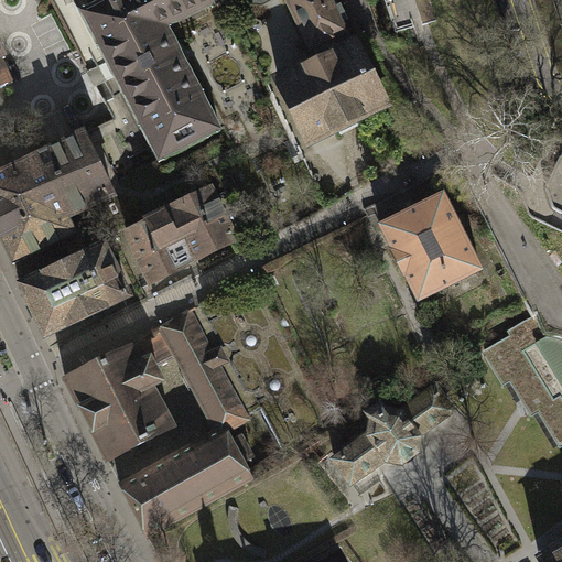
[(161,162),(223,129),(169,26),(219,0),(104,0),(83,11),(76,0),(54,0),(90,69),(107,61),(161,162)]
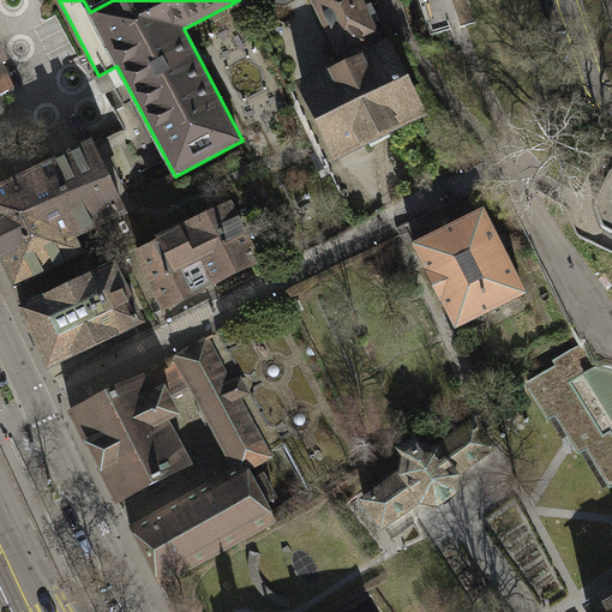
[(306,87),(339,153),(421,113),(366,0),(316,0),(348,66),(306,87)]
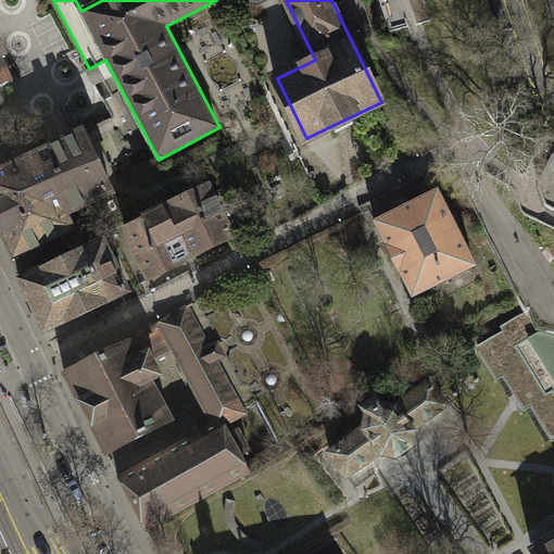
[(382,0),(392,30),(433,17),(428,0),(382,0)]
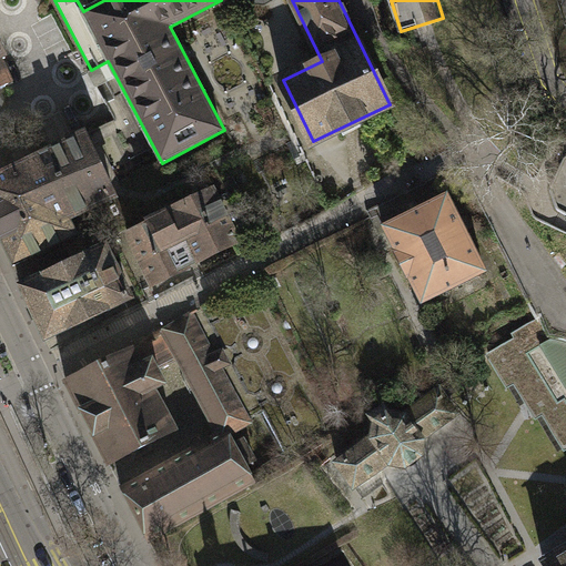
[(0,87),(10,82),(0,59),(7,57),(0,41),(0,87)]
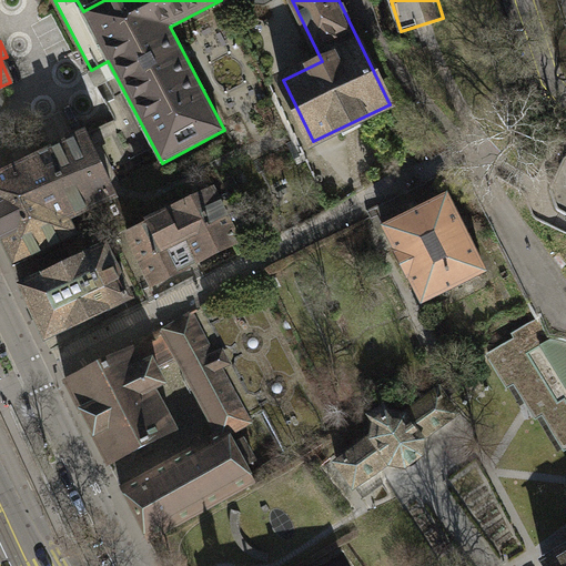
[(118,195),(88,131),(0,171),(0,233),(13,263),(78,233),(70,216),(118,195)]
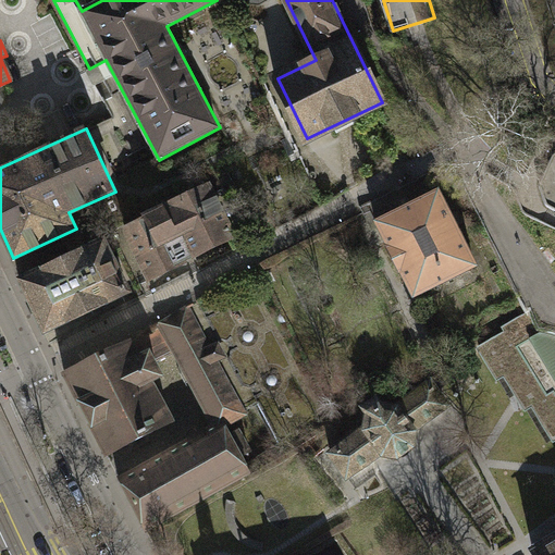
[(165,211),(127,230),(150,276),(175,263),(221,241),(247,229),(225,187),(214,193),(210,185),(167,208),(165,211)]
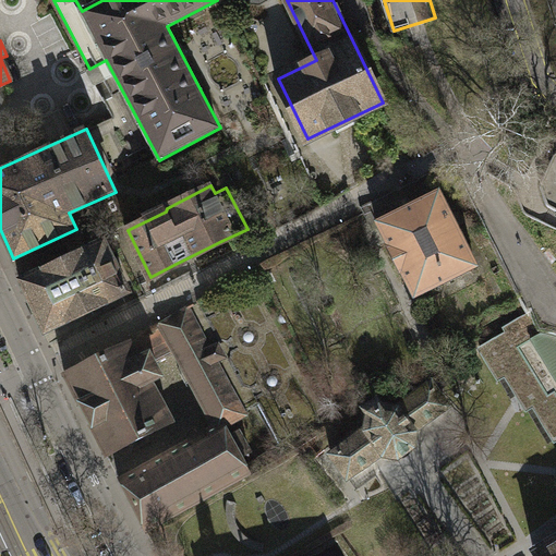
[(479,266),(440,191),(377,221),(414,298),(479,266)]
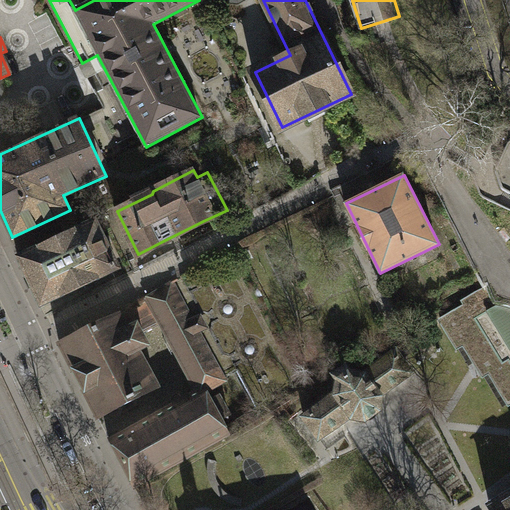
[(99,202),(64,218),(71,233),(96,222),(97,224),(107,220),(99,202)]
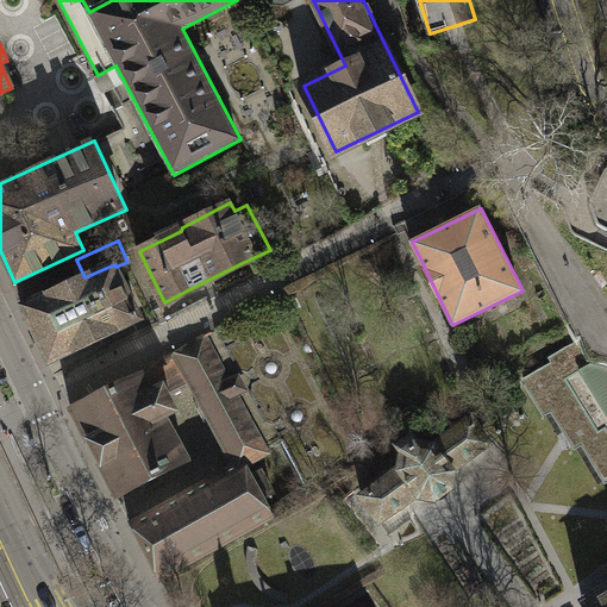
[(116,267),(114,264),(85,277),(26,305),(54,361),(141,319),(116,267)]
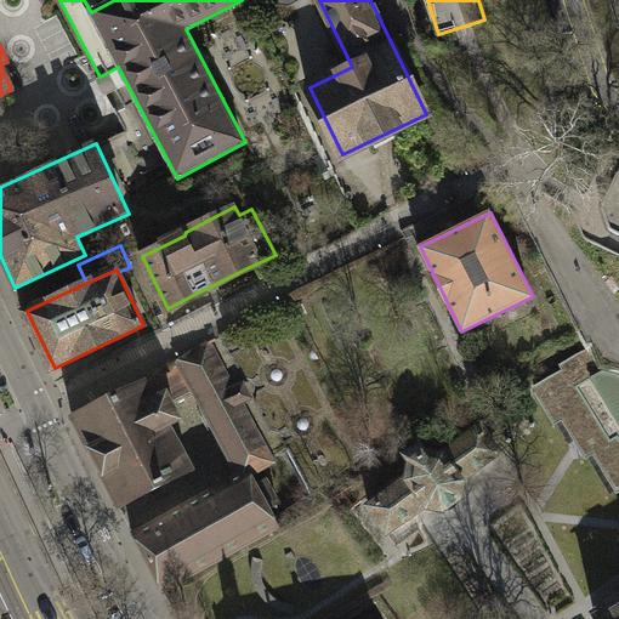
[(154,373),(75,415),(98,460),(123,506),(193,469),(168,422),(180,416),(171,402),(197,388),(242,472),(250,469),(251,471),(274,459),(257,429),(242,398),(250,393),(244,382),(236,387),(211,342),(154,373)]
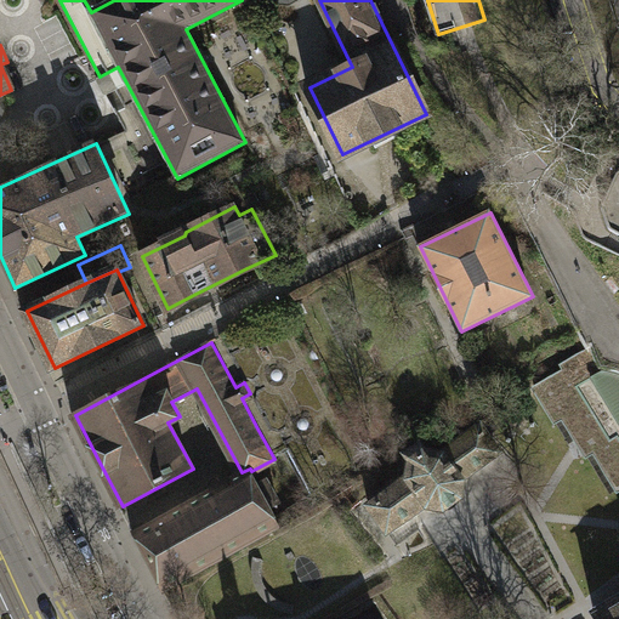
[(567,368),(537,386),(556,420),(564,415),(589,454),(596,450),(618,484),(618,372),(609,369),(601,368),(589,346),(563,361),(567,368)]
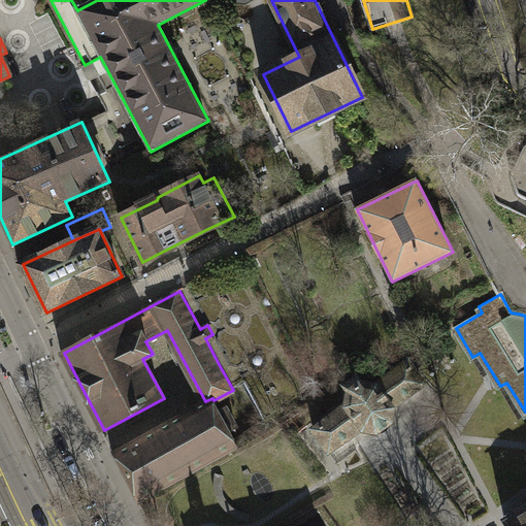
[(315,428),(332,453),(340,446),(347,455),(354,450),(348,441),(363,429),(377,431),(393,421),(395,407),(393,404),(423,381),(408,361),(376,385),(362,383),(358,377),(347,385),(350,390),(347,406),(315,428)]
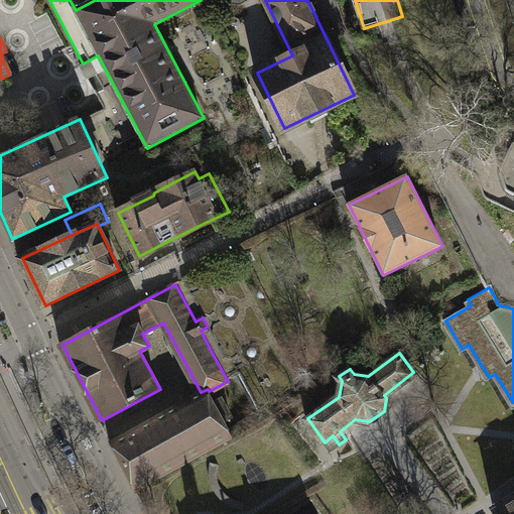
[(113,442),(138,487),(232,434),(225,421),(233,416),(222,397),(214,401),(209,391),(208,389),(201,392),(113,442)]
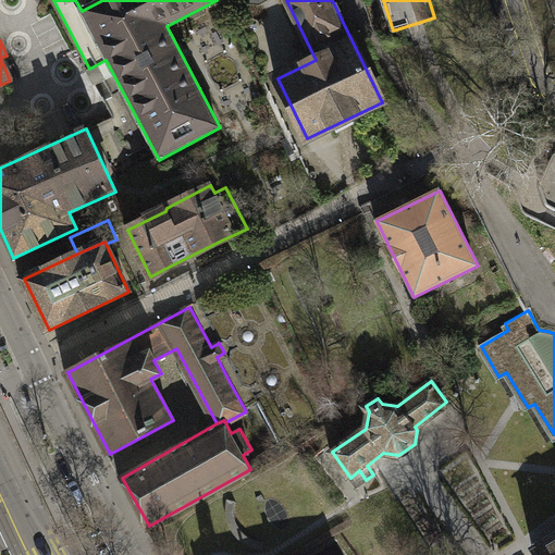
[(232,508),(232,501),(224,498),(223,508),(225,520),(230,531),(234,539),(245,546),(255,550),(262,550),(262,542),(255,542),(247,539),(242,533),(236,528),(232,519),(232,508)]
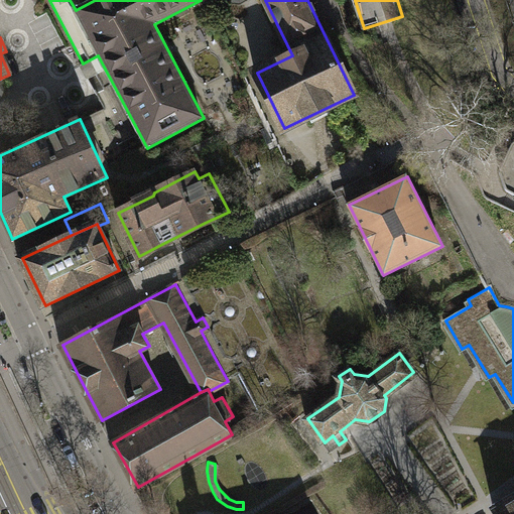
[(513,496),(496,508),(499,513),(513,513),(513,496)]
